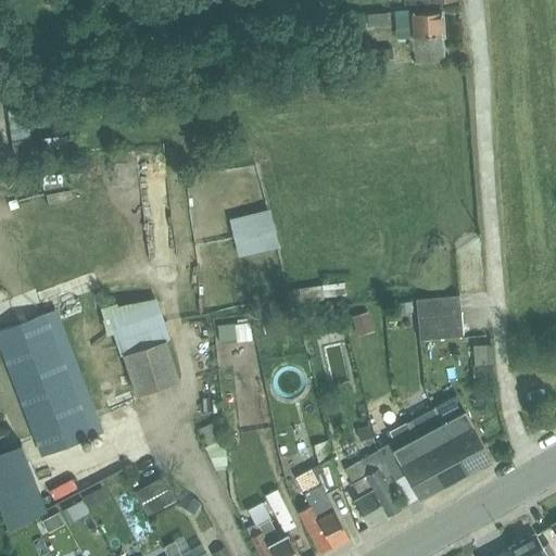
[(389,13),(366,15),(367,26),(377,25),(377,30),(382,30),(382,25),(390,24),(389,13)]
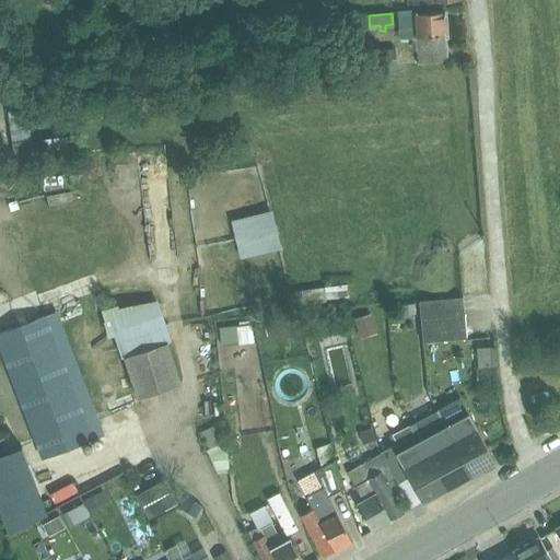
[(399,41),(411,39),(412,53),(417,53),(418,65),(448,61),(445,14),(397,13),(399,41)]
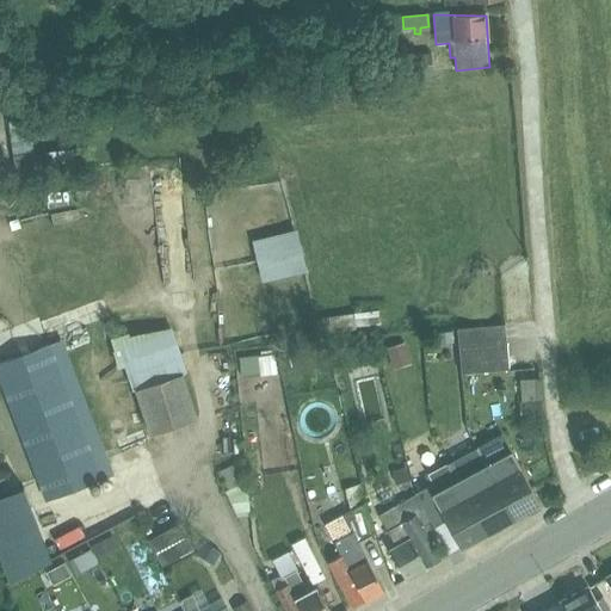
[(399,17),(382,19),(382,45),(399,47),(399,17)]
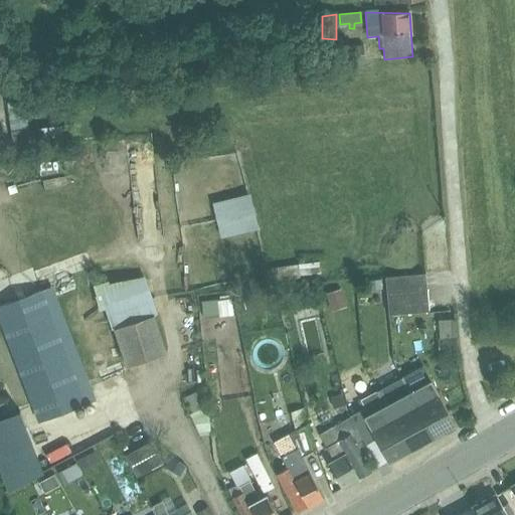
[(296,18),(284,19),(286,37),(297,35),(296,18)]
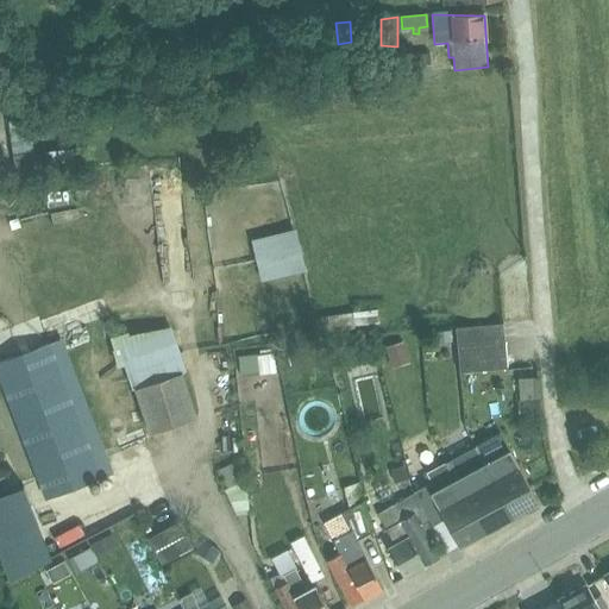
[(237,39),(220,41),(221,57),(238,56),(237,39)]
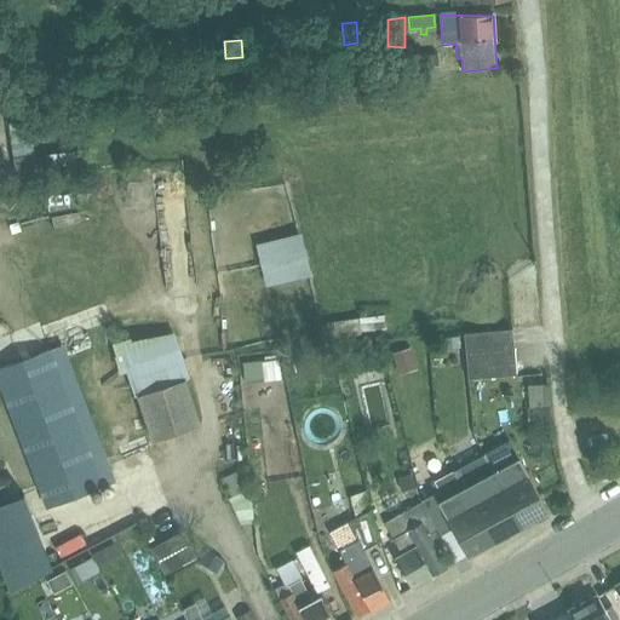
[(440,78),(438,56),(397,58),(399,81),(440,78)]
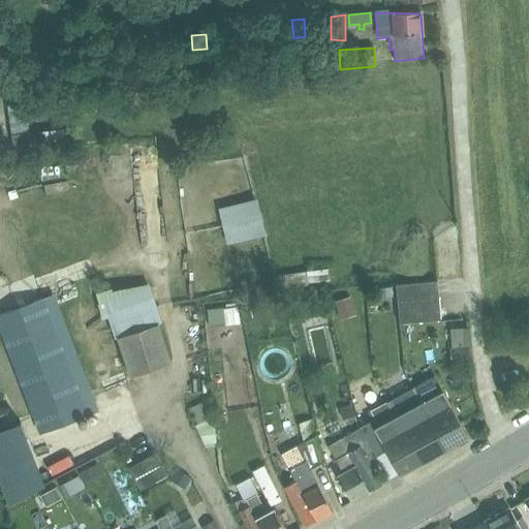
[(26,102),(7,104),(13,155),(71,149),(69,129),(29,134),(26,102)]
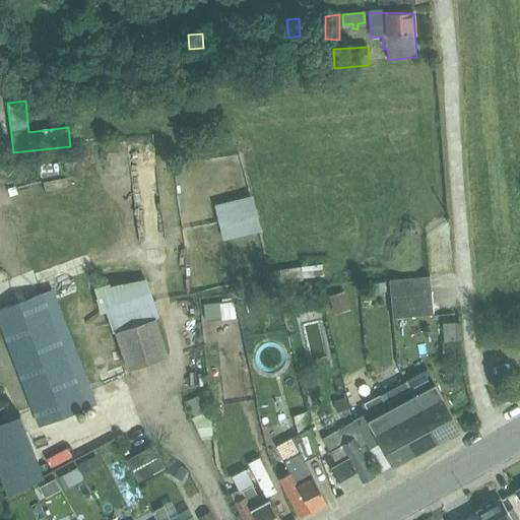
[(128,149),(104,148),(102,196),(126,197),(128,149)]
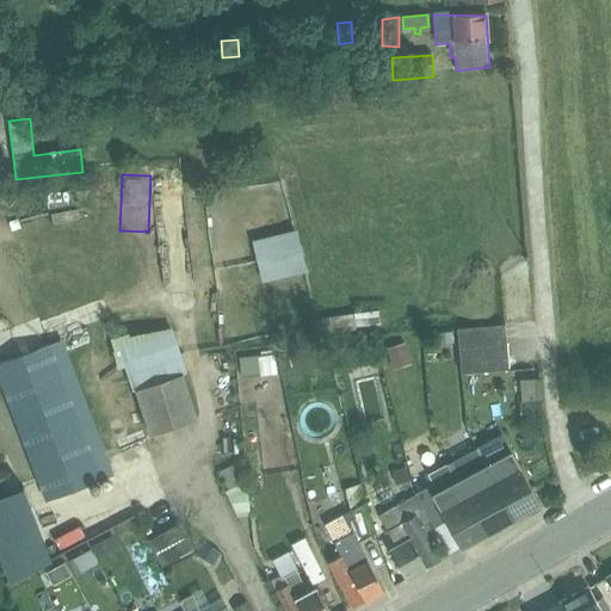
[(297,232),(252,241),(261,284),(307,273),(297,232)]
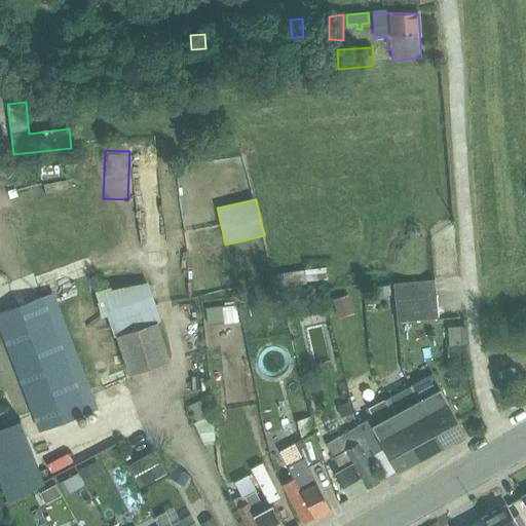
[(327,268),(283,273),(285,288),(307,286),(307,283),(328,279),(327,268)]
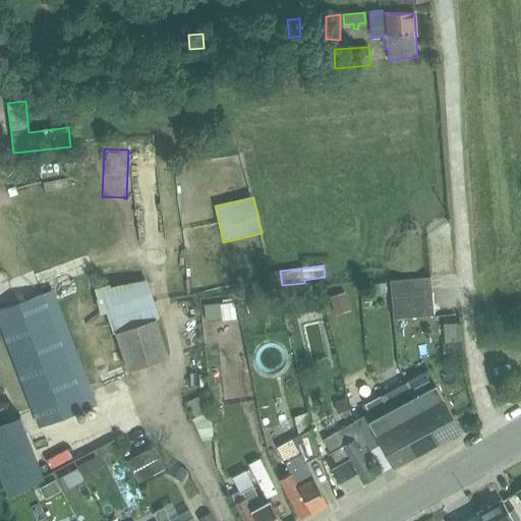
[(115,334),(127,373),(170,359),(157,320),(159,319),(147,281),(111,288),(110,285),(94,290),(98,299),(97,300),(100,315),(106,313),(113,335),(115,334)]
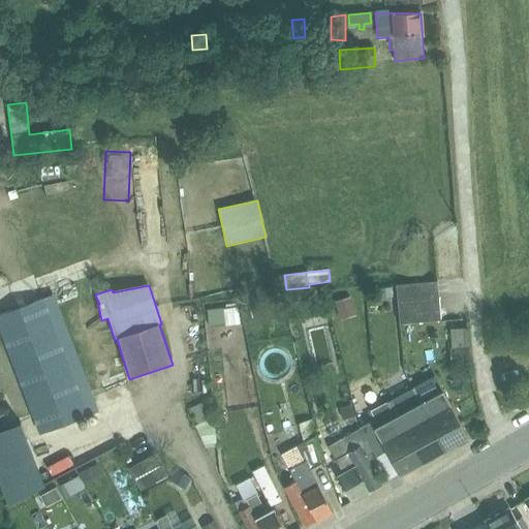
[(437,285),(396,288),(400,324),(439,321),(437,285)]
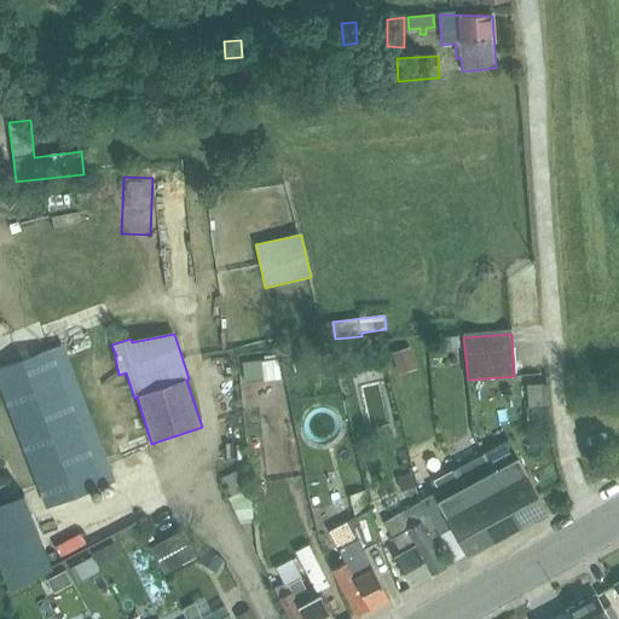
[(410,348),(392,354),(398,376),(416,370),(410,348)]
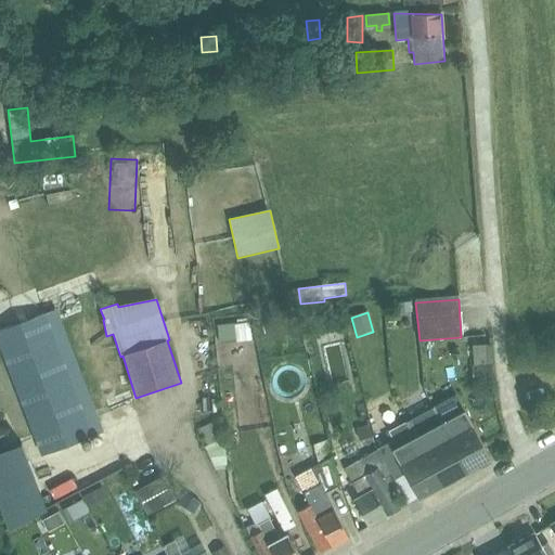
[(46,313),(0,331),(0,350),(41,457),(93,437),(46,313)]
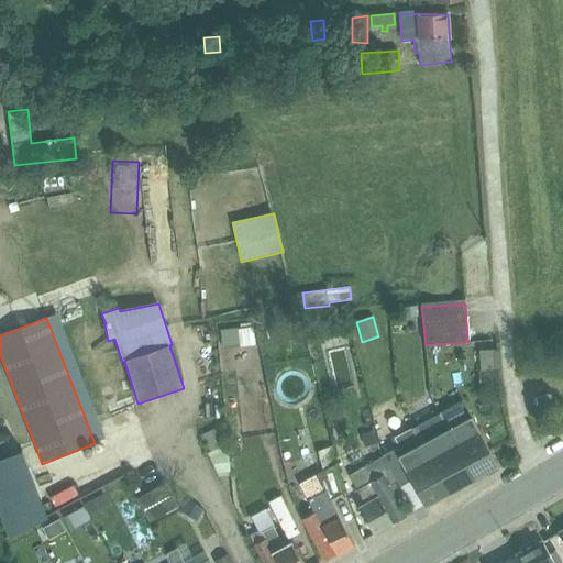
[(295,321),(260,330),(262,340),(298,332),(295,321)]
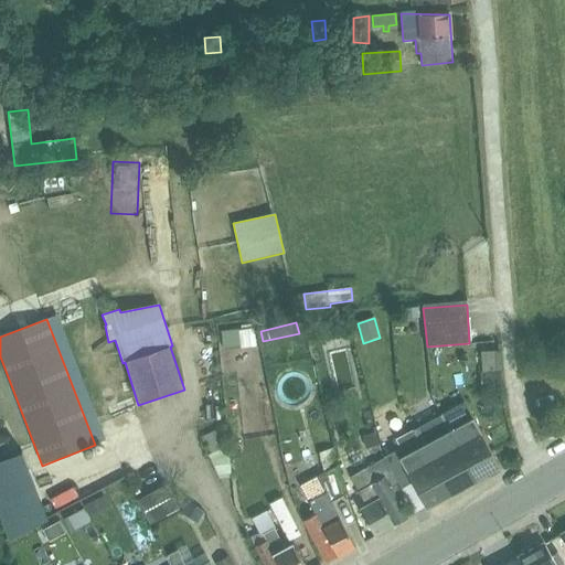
[(253,328),(236,329),(238,345),(255,343),(253,328)]
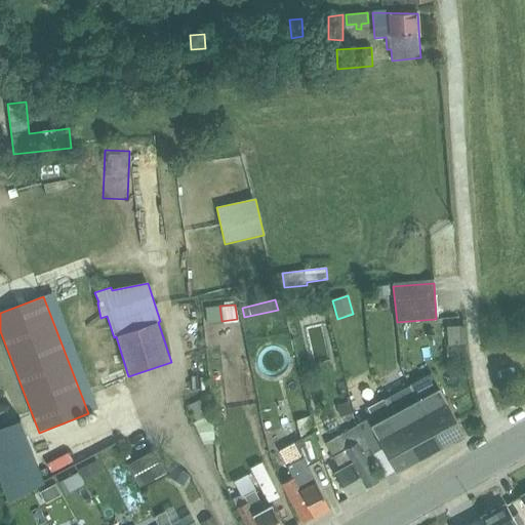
[(218,313),(205,314),(209,353),(223,352),(218,313)]
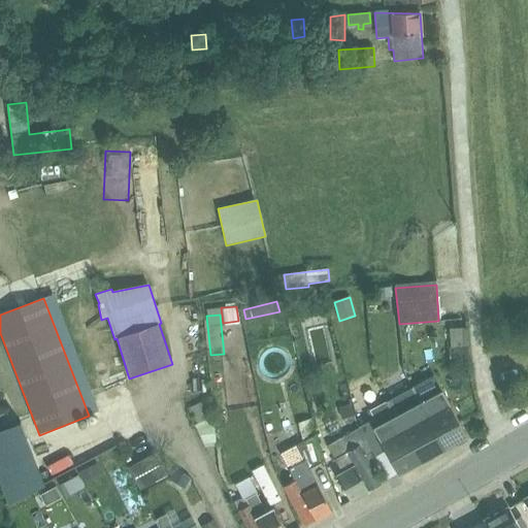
[(465,347),(450,348),(451,366),(467,365),(465,347)]
